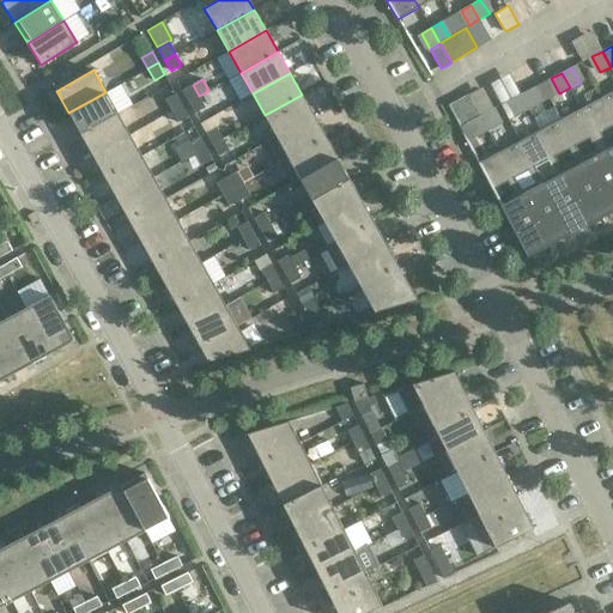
[(193,85),(182,91),(188,102),(199,96),(193,85)]
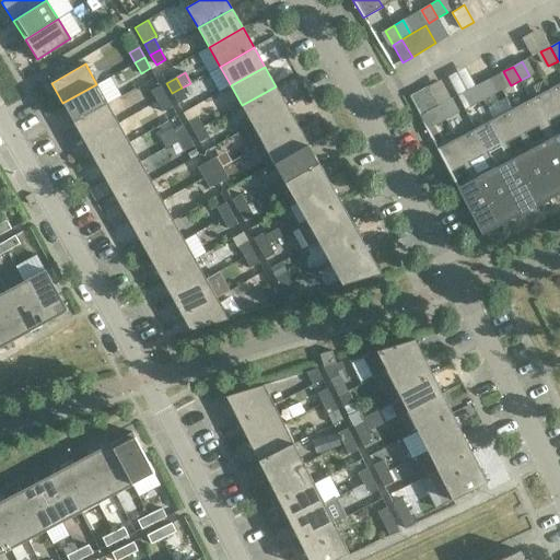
[(485,81),(476,86),(483,100),(492,95),(485,81)]
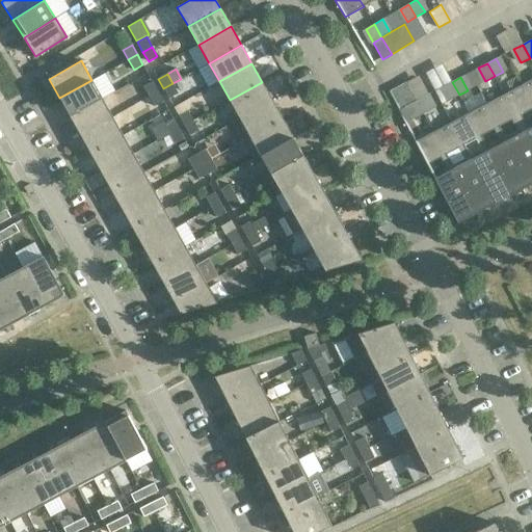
[(531,79),(522,85),(531,105),(531,79)]
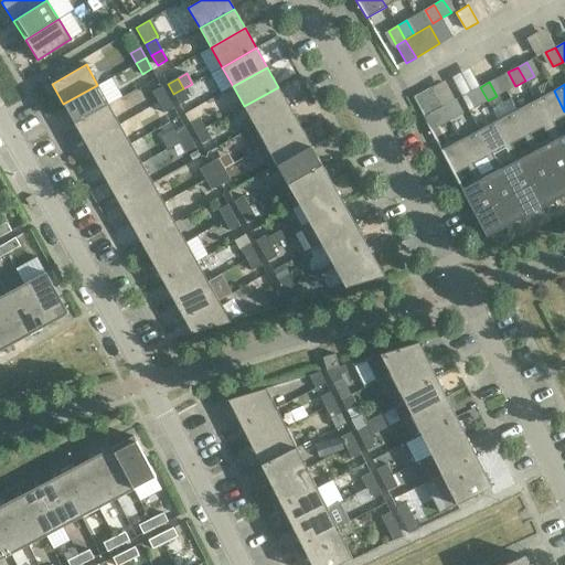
[(108,105),(97,85),(63,104),(74,124),(108,105)]
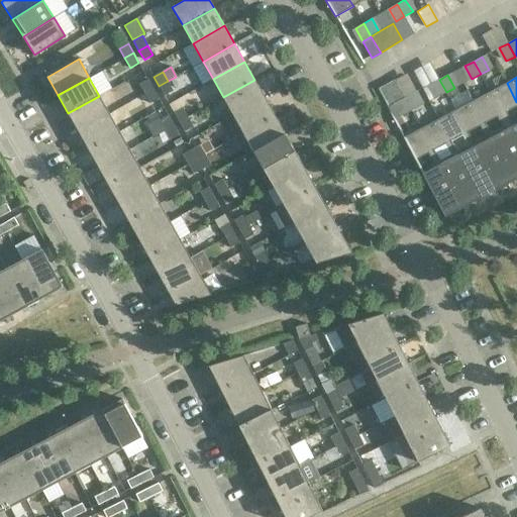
[(153,89),(148,80),(139,84),(144,94),(153,89)]
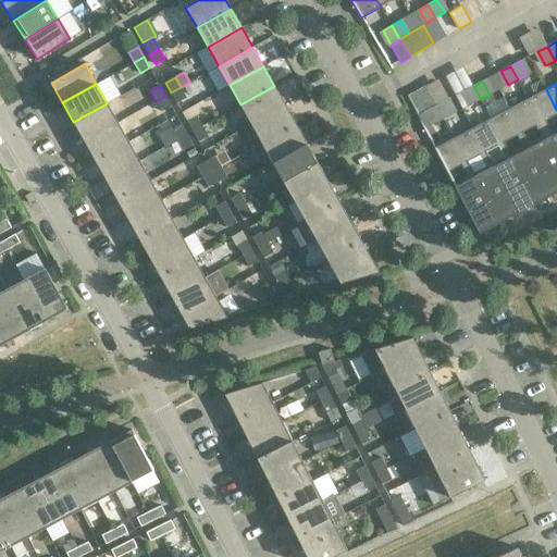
[(285,106),(274,86),(240,104),(251,124),(285,106)]
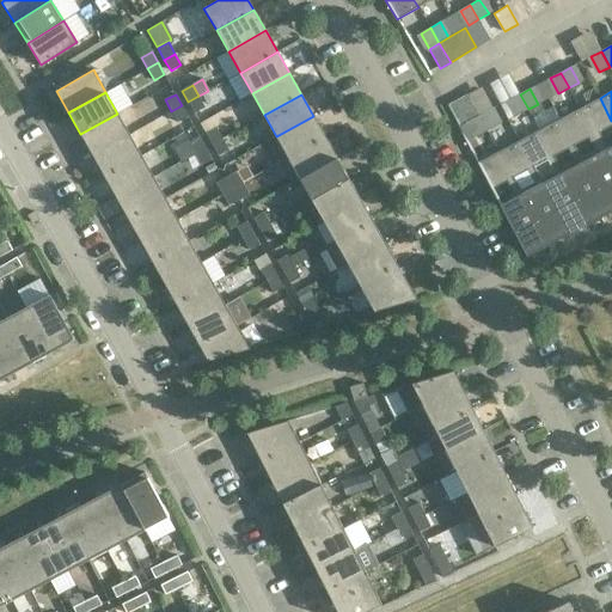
[(458,127),(479,116),(469,95),(447,105),(458,127)]
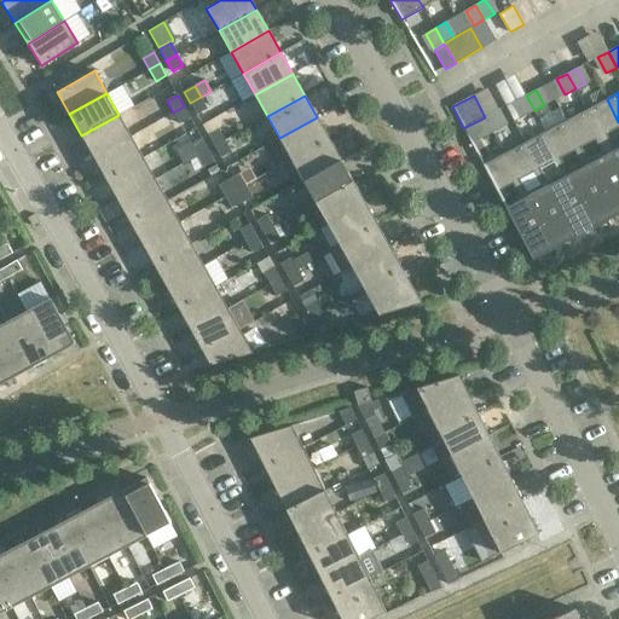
[(534,110),(526,96),(516,100),(524,116),(534,110)]
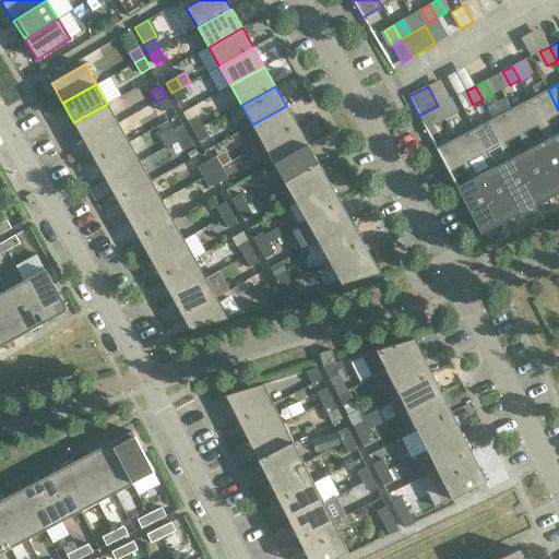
[(187,98),(181,87),(171,93),(178,104),(187,98)]
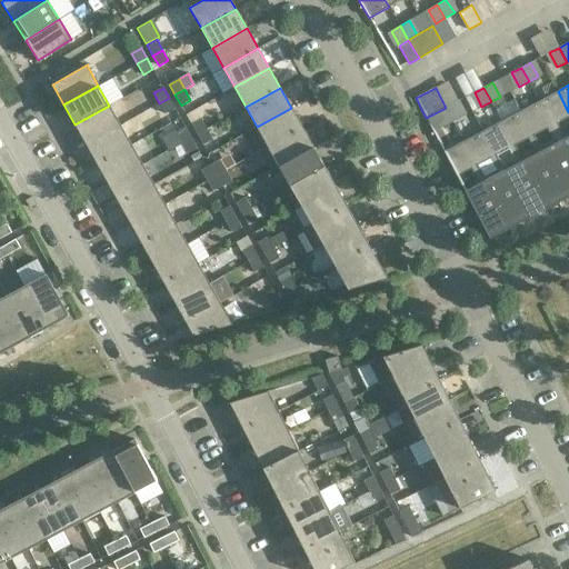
[(568,116),(568,112),(558,91),(539,101),(568,158),(568,131),(563,135),(557,123),(568,116)]
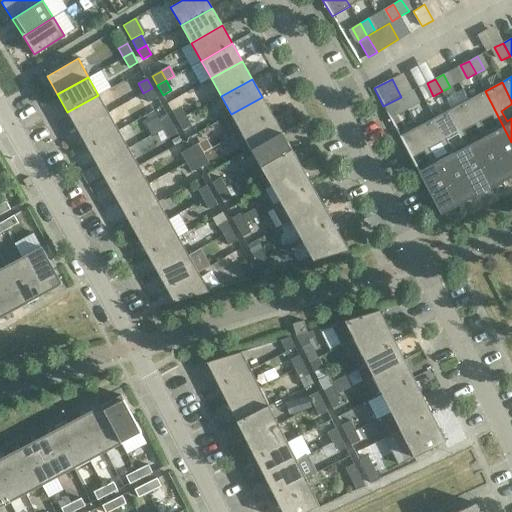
[(157,98),(152,88),(143,93),(149,103),(157,98)]
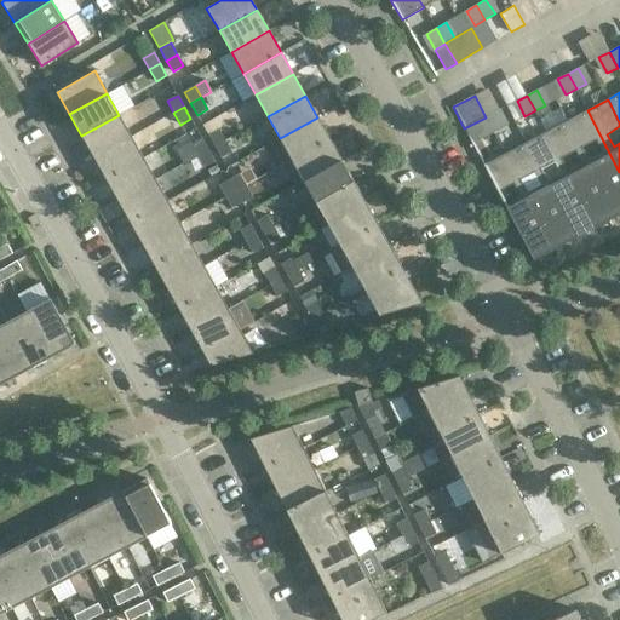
[(619,210),(619,172),(587,110),(567,121),(581,148),(596,141),(603,153),(587,161),(615,213),(619,210)]
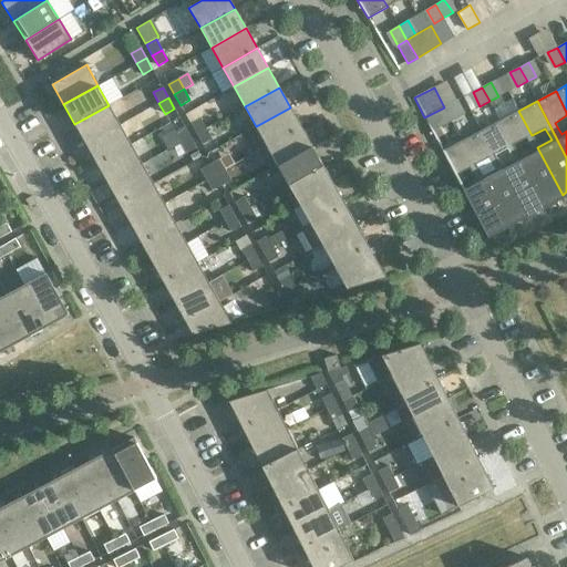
[(454,102),(444,107),(452,121),(461,116),(454,102)]
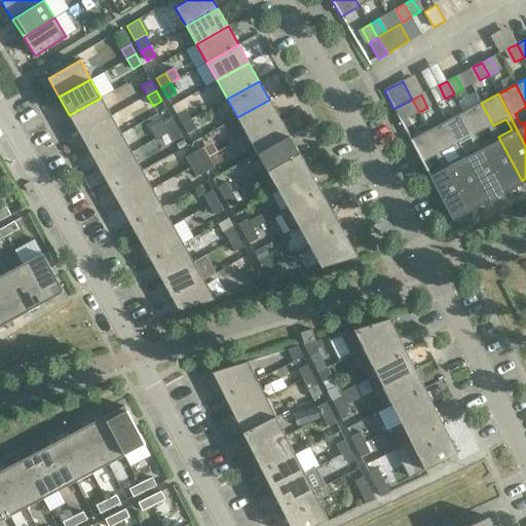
[(111,116),(101,98),(69,115),(79,134),(111,116)]
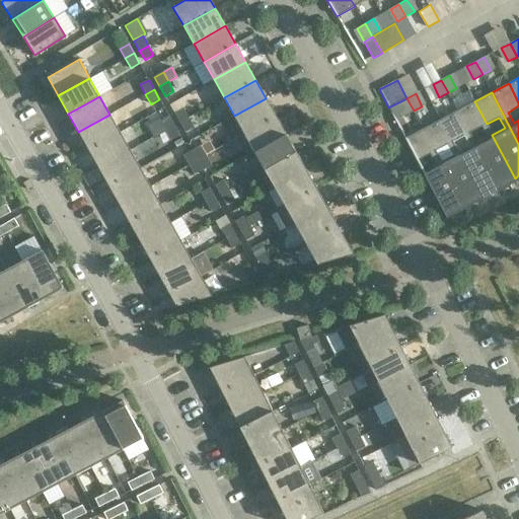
[(276,116),(266,98),(234,116),(244,134),(276,116)]
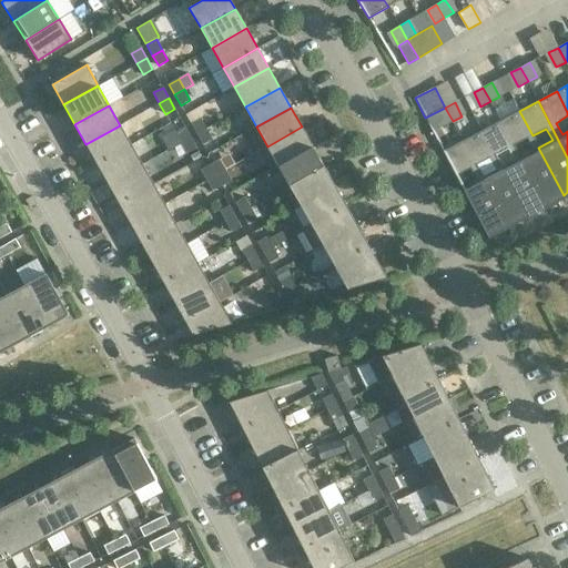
[(453,121),(445,108),(436,112),(443,127),(453,121)]
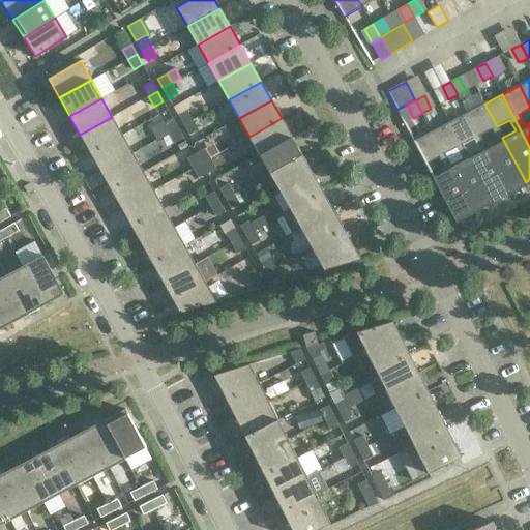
[(497,126),(484,104),(467,113),(479,136),(492,128),(498,140),(484,147),(508,192),(526,182),(502,138),(497,126)]
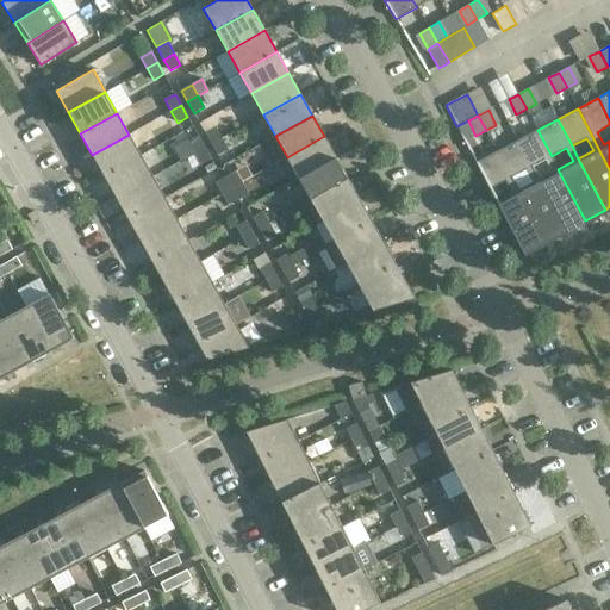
[(215,126),(205,132),(211,144),(222,138),(215,126)]
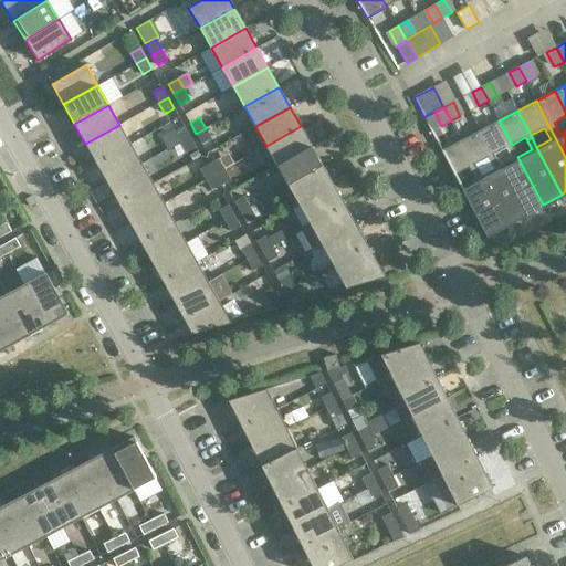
[(543,205),(517,157),(512,145),(499,121),(480,130),(493,155),(506,147),(513,159),(499,167),(524,213),(543,205)]
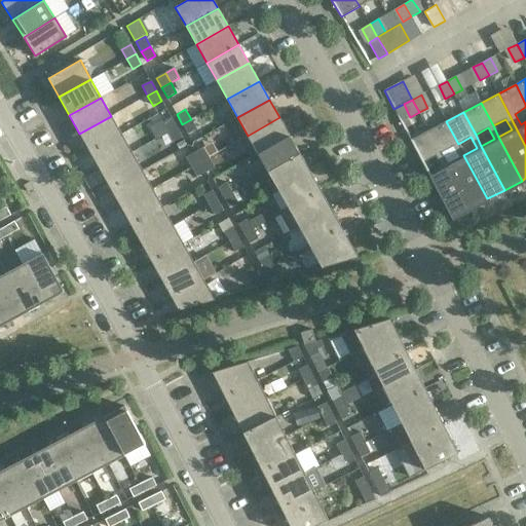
[(121,134),(111,116),(79,134),(89,152),(121,134)]
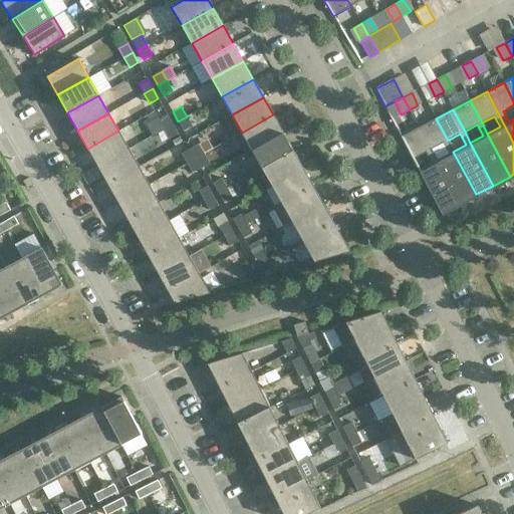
[(173,124),(168,114),(159,119),(164,130),(173,124)]
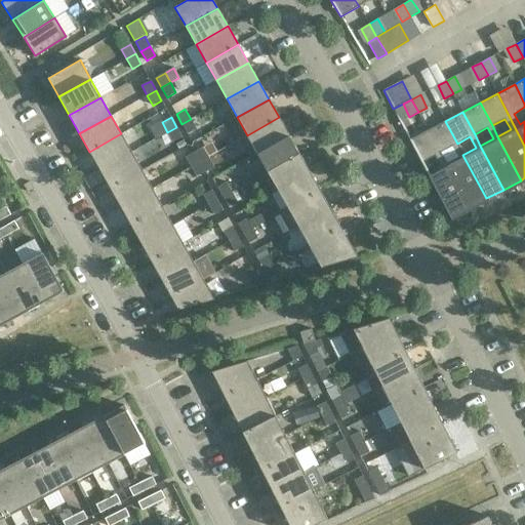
[(289,135),(279,117),(247,135),(257,154),(289,135)]
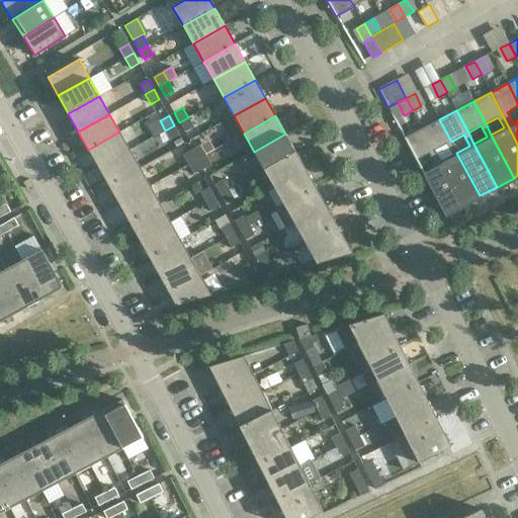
[(193,126),(188,117),(179,122),(185,132),(193,126)]
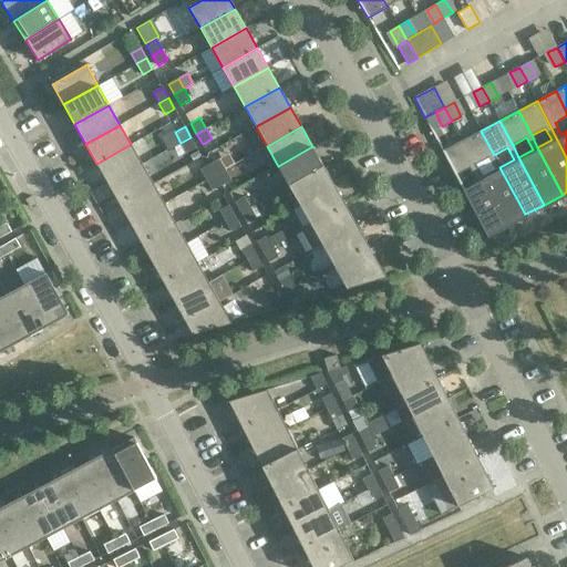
[(525,214),(500,167),(494,155),(481,131),(462,141),(475,165),(488,157),(495,169),(481,177),(506,224),(525,214)]
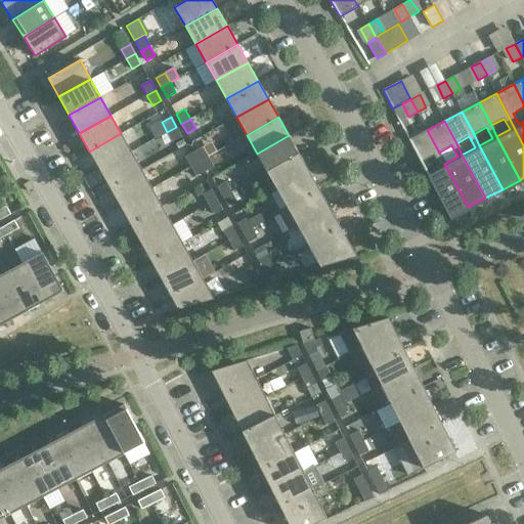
[(181,136),(176,127),(167,132),(173,141),(181,136)]
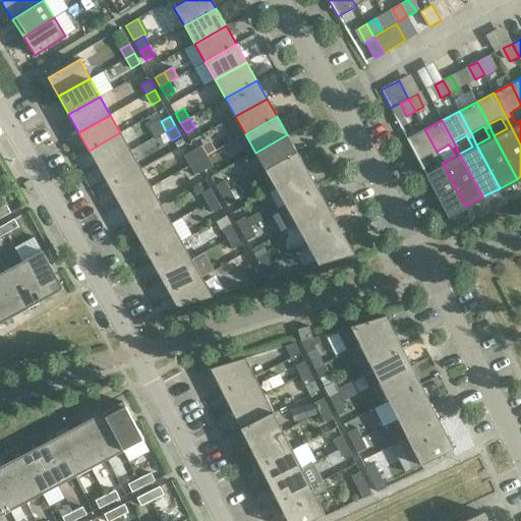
[(465,206),(442,163),(437,152),(424,129),(406,138),(418,161),(431,154),(437,165),(423,172),(447,216),(465,206)]
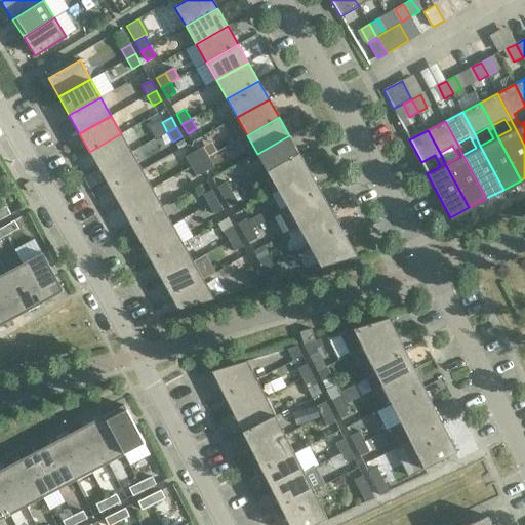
[(131,152),(121,133),(89,152),(99,170),(131,152)]
